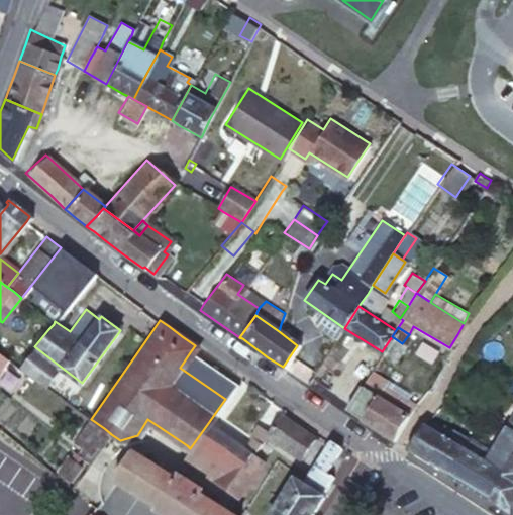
[(392,336),(382,351),(393,359),(402,343),(392,336)]
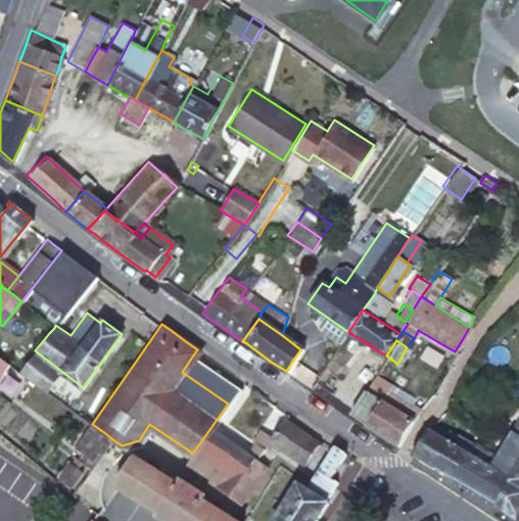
[(27,377),(47,391),(52,385),(47,380),(57,368),(35,350),(34,352),(18,371),(27,377)]
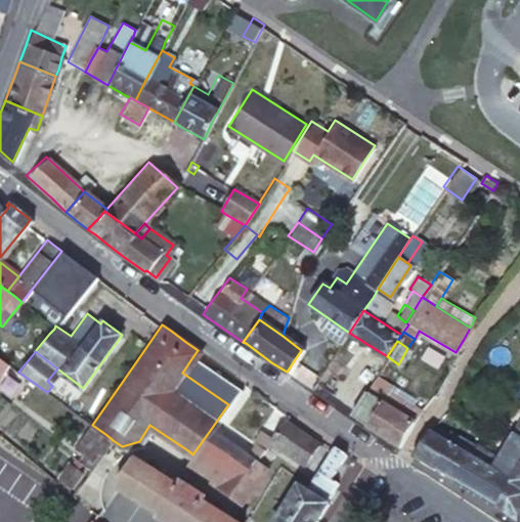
[(240,389),(192,357),(182,373),(228,404),(240,389)]
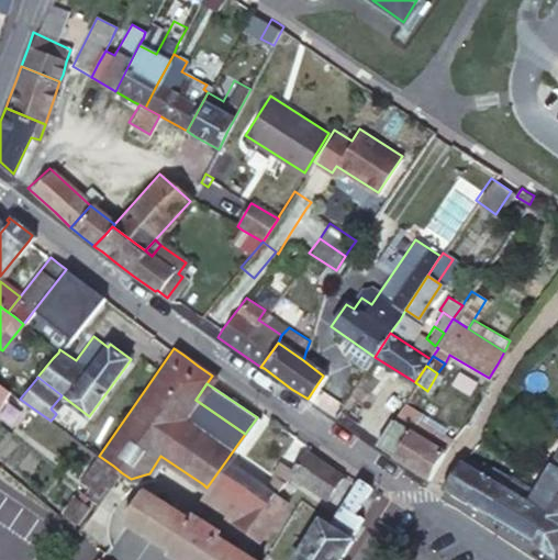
[(0,405),(10,392),(0,384),(0,405)]
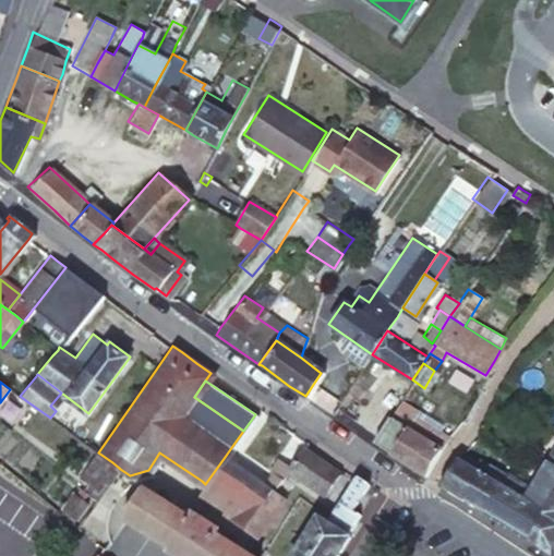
[(371,440),(422,474),(440,448),(438,447),(447,436),(409,411),(412,407),(399,398),(375,434),(371,440)]
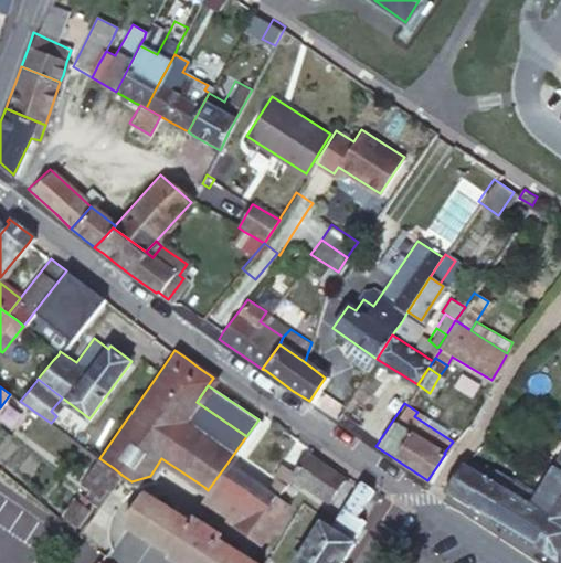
[(560,448),(539,484),(560,496),(560,448)]
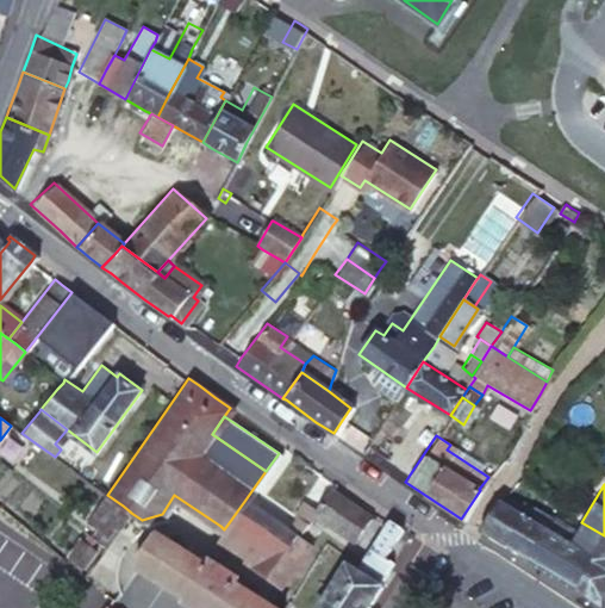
[(365,514),(325,488),(312,507),(309,513),(347,539),(365,514)]
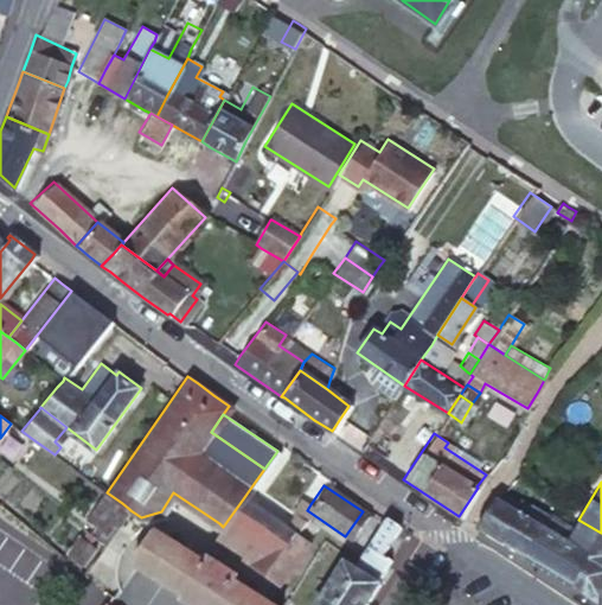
[(122,503),(107,492),(103,490),(102,489),(100,488),(82,513),(111,534),(129,509),(122,503)]
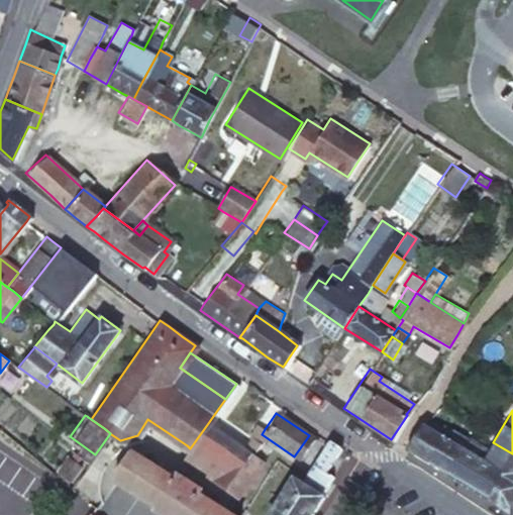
[(242,446),(208,423),(190,448),(187,445),(179,457),(224,488),(226,486),(249,451),(242,446)]
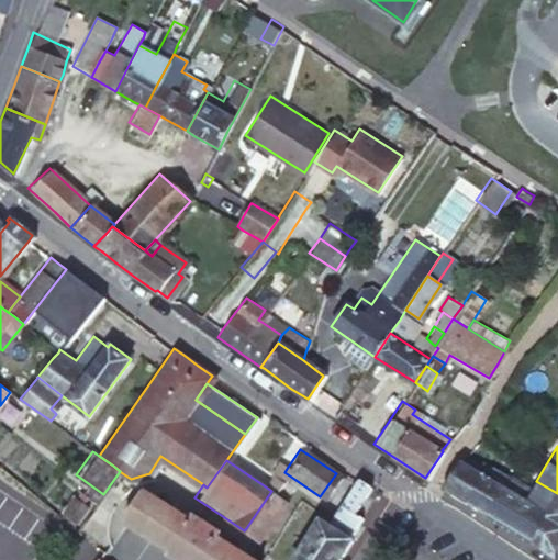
[(285,472),(288,467),(277,460),(270,470),(271,474),(280,479),(285,472)]
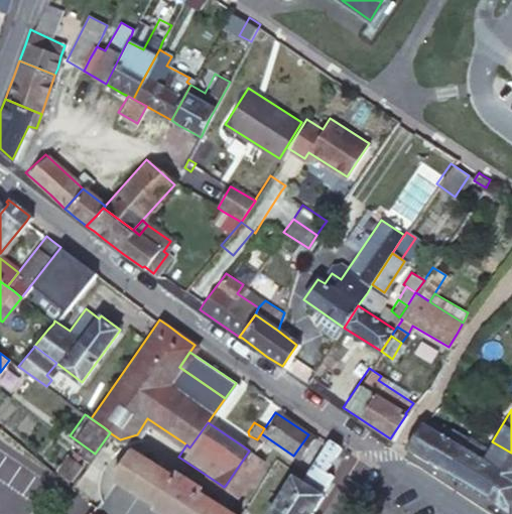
[(440,469),(443,471),(463,440),(450,432),(444,438),(429,429),(419,423),(405,447),(440,469)]
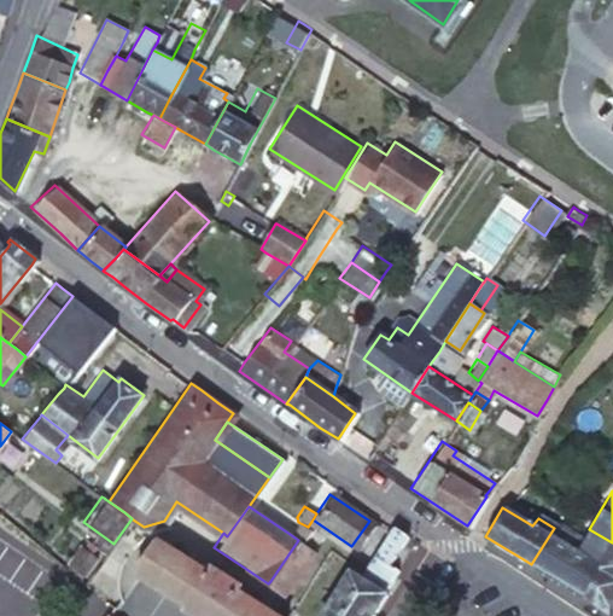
[(0,551),(42,588),(62,567),(0,512),(0,551)]
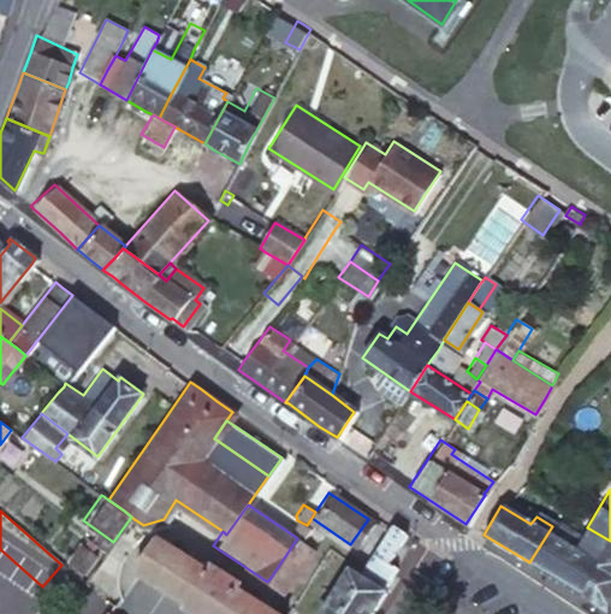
[(107,551),(113,542),(83,520),(77,529),(77,531),(87,538),(94,543),(107,551)]
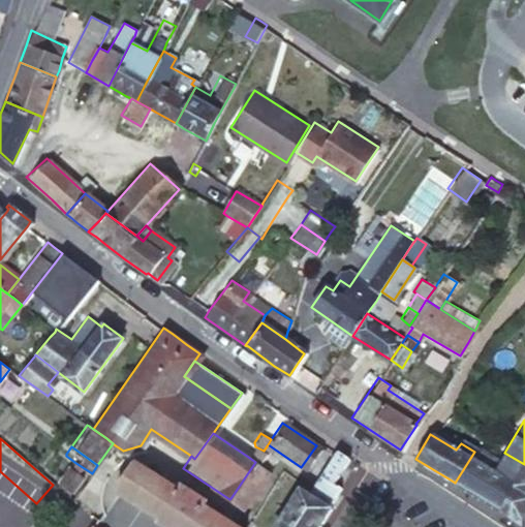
[(264,451),(255,446),(252,452),(260,457),(263,454),(264,451)]
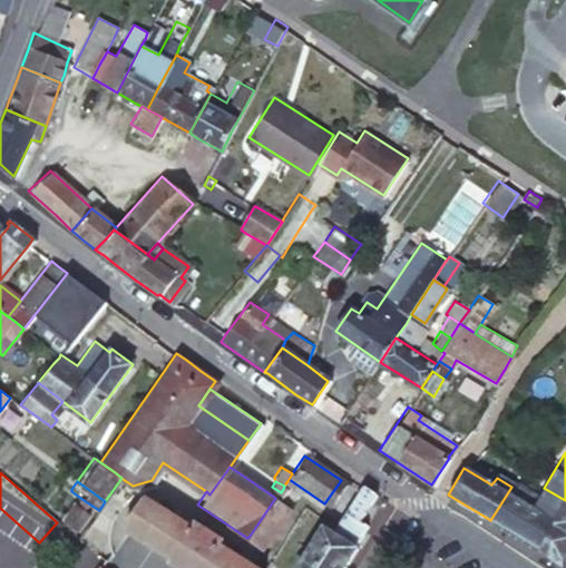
[(360,482),(354,489),(332,527),(330,530),(351,542),(364,521),(358,517),(372,492),(360,482)]
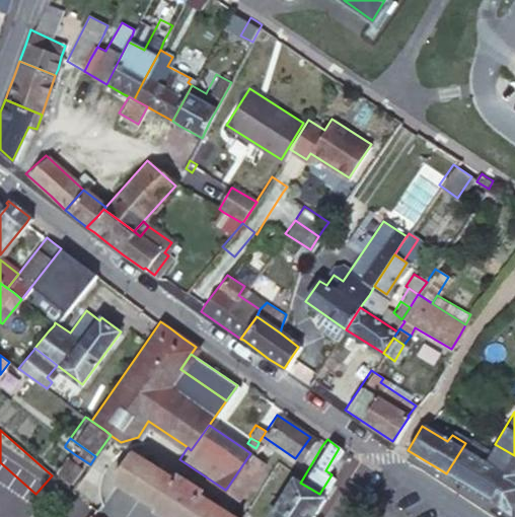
[(446,473),(490,499),(514,455),(495,444),(490,453),(467,440),(465,443),(446,473)]
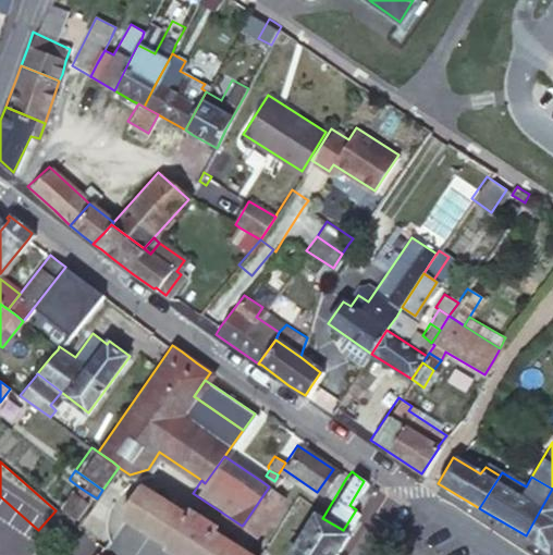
[(261,481),(269,486),(274,481),(266,476),(261,481)]
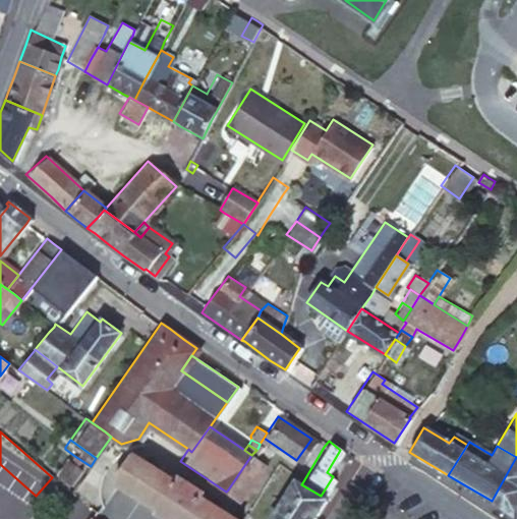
[(236,518),(135,451),(119,477),(160,504),(160,509),(175,518),(236,518)]
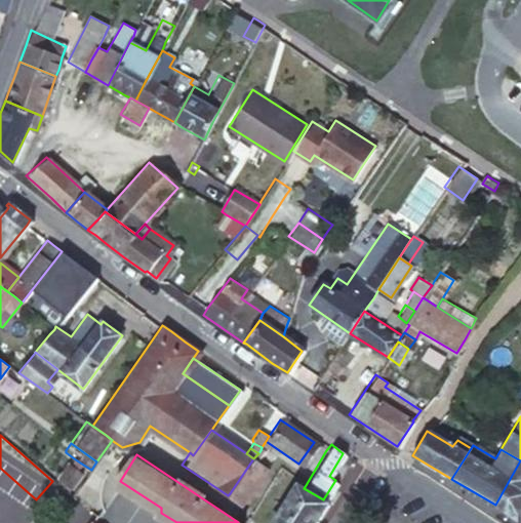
[(80,463),(74,458),(70,465),(76,468),(80,463)]
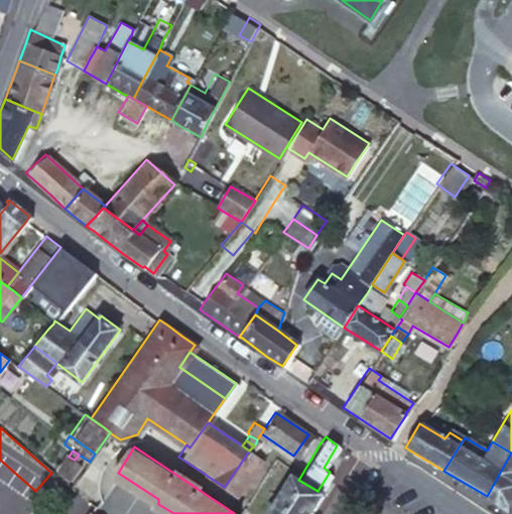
[(249,451),(226,485),(236,493),(260,458),(249,451)]
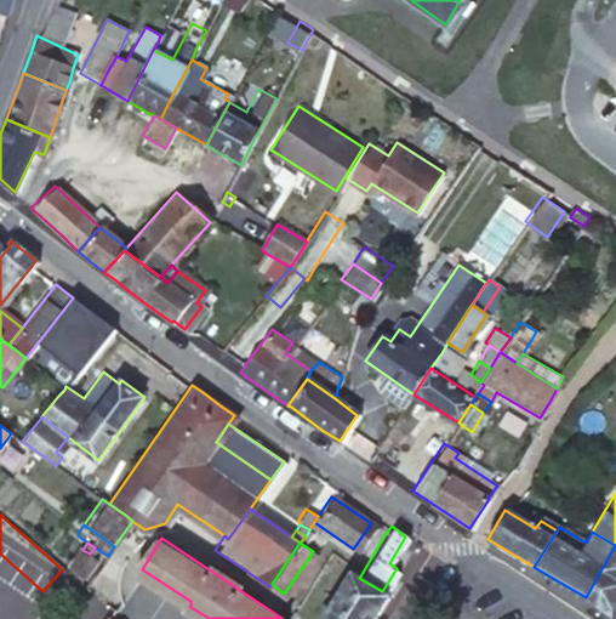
[(90,554),(83,550),(77,545),(66,560),(83,572),(93,557),(90,554)]
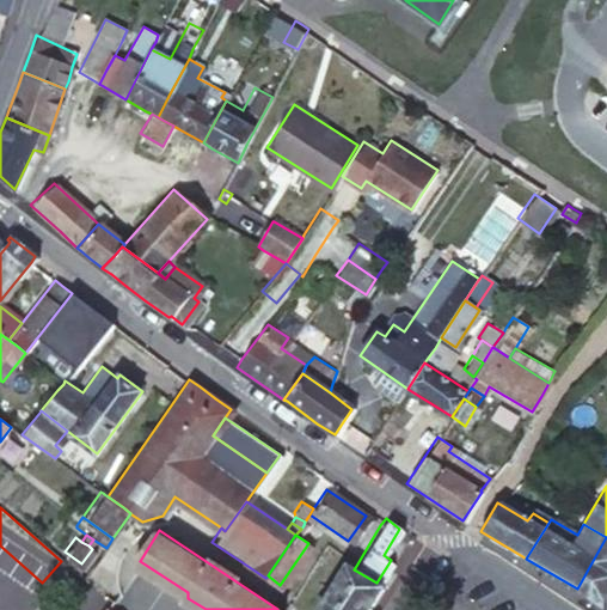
[(606,537),(577,589),(575,593),(600,609),(606,608),(606,537)]
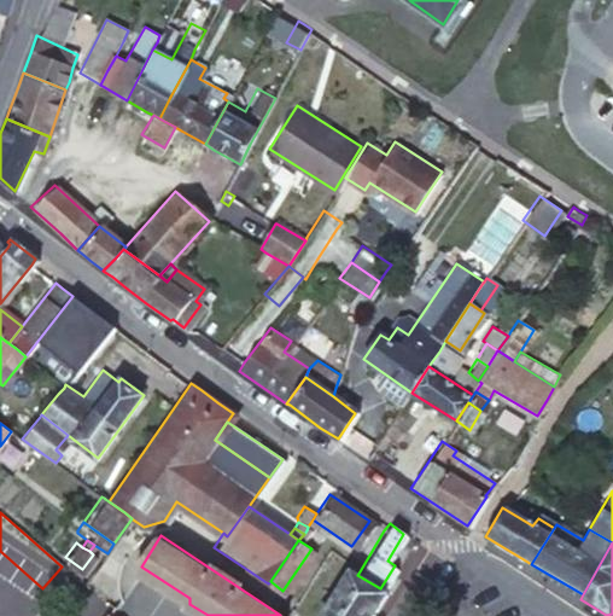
[(367,615),(383,592),(380,588),(357,575),(349,569),(317,615),(367,615)]
